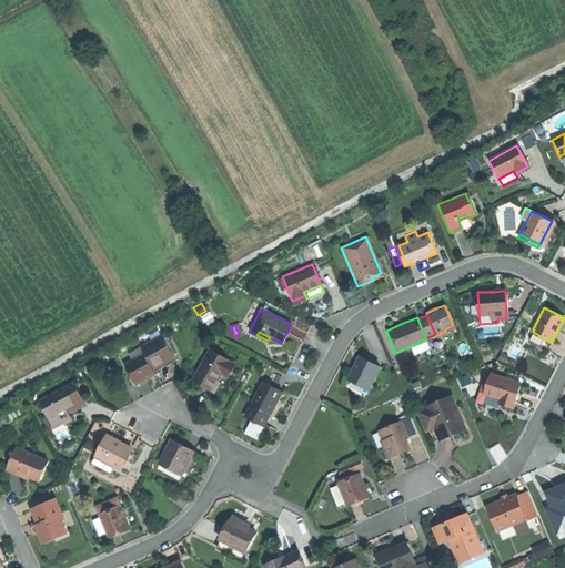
[(547,350),(551,342),(533,332),(528,340),(547,350)]
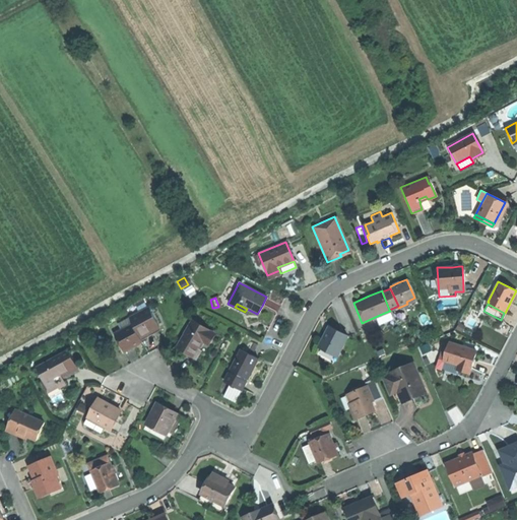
[(147,307),(127,317),(130,322),(138,337),(145,333),(149,331),(147,328),(156,323),(147,307)]
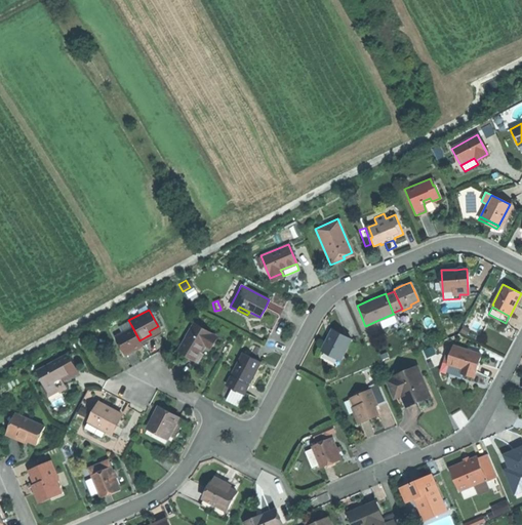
[(396,323),(393,314),(378,320),(382,329),(396,323)]
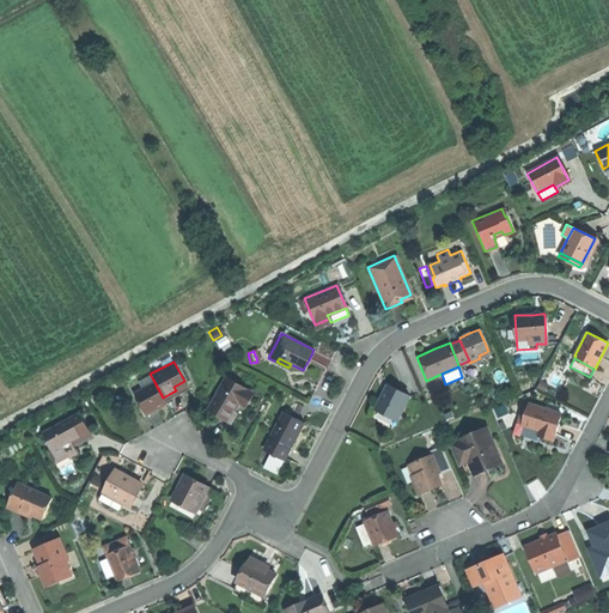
[(135,382),(139,388),(153,380),(150,374),(135,382)]
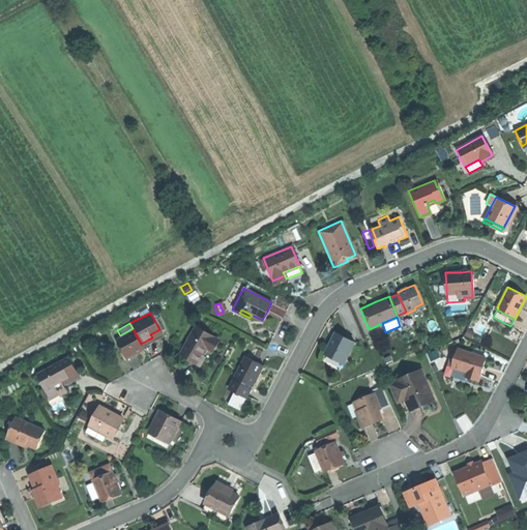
[(205,346),(212,350),(218,340),(195,326),(179,352),(187,358),(198,364),(203,356),(201,354),(205,346)]
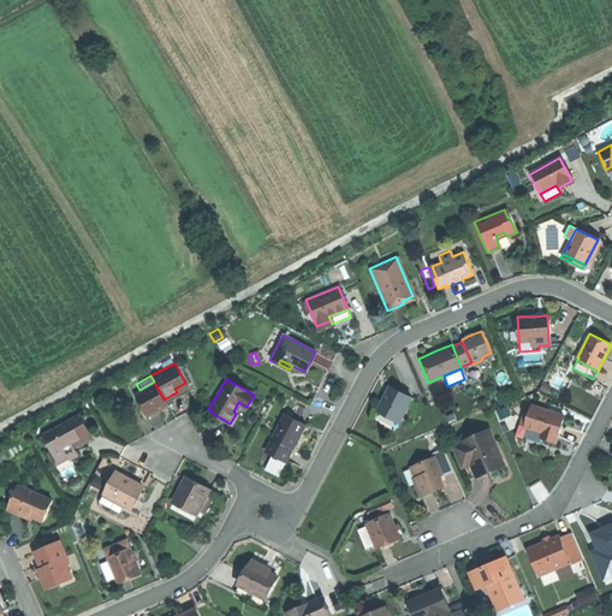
[(164,400),(154,381),(140,390),(132,394),(144,415),(155,409),(166,403),(164,400)]
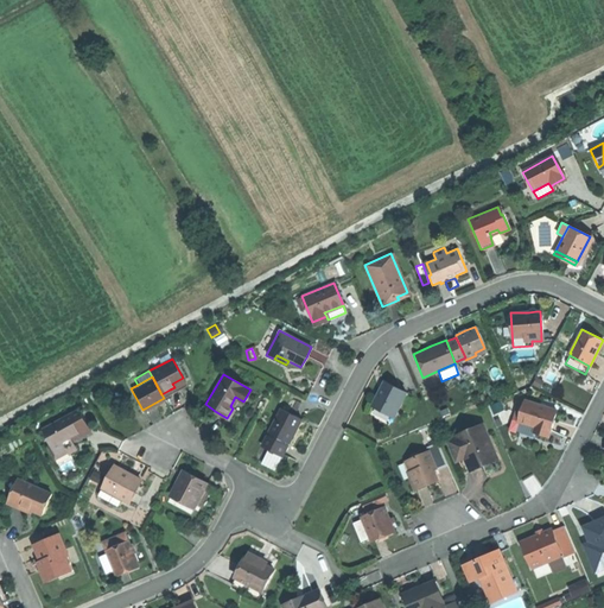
[(405,392),(383,380),(376,394),(370,405),(393,416),(405,392)]
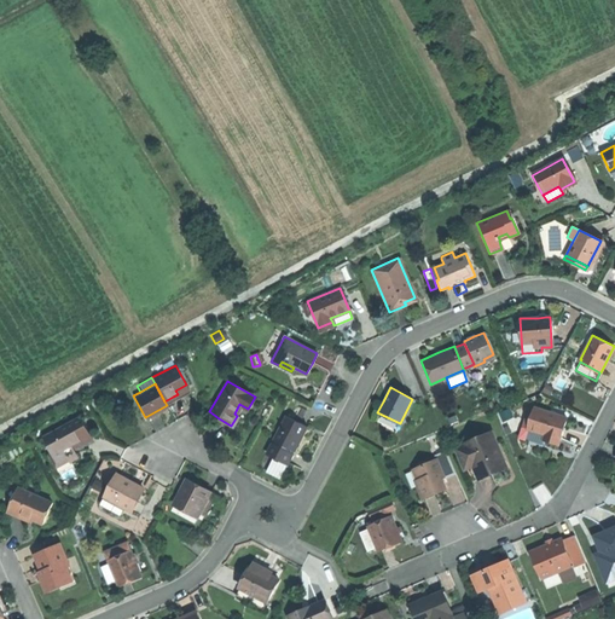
[(102,403),(98,394),(87,400),(92,409),(102,403)]
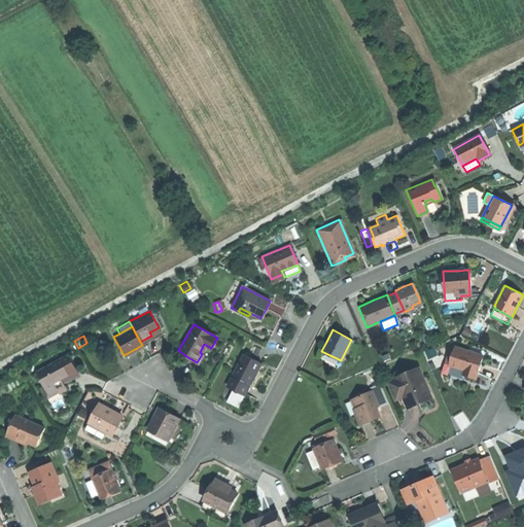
[(255,347),(250,357),(253,359),(258,349),(255,347)]
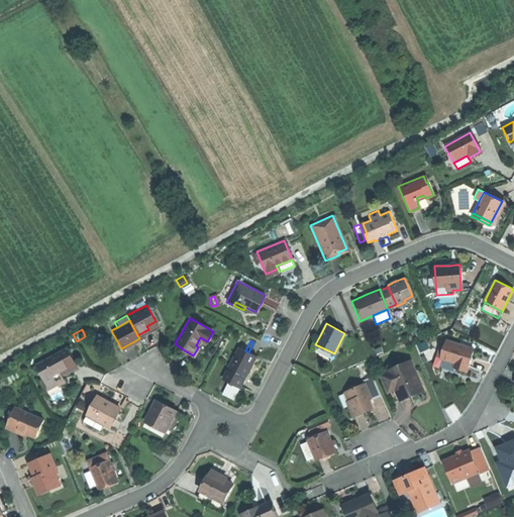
[(440,340),(433,366),(451,372),(453,366),(454,364),(440,358),(445,342),(440,340)]
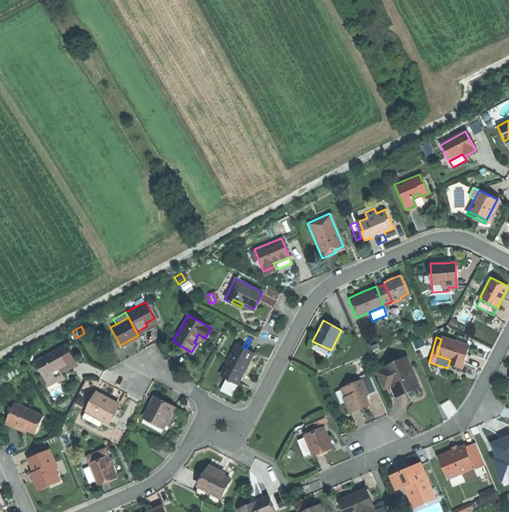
[(468,346),(441,337),(441,339),(436,355),(450,360),(449,362),(462,366),(465,355),(468,346)]
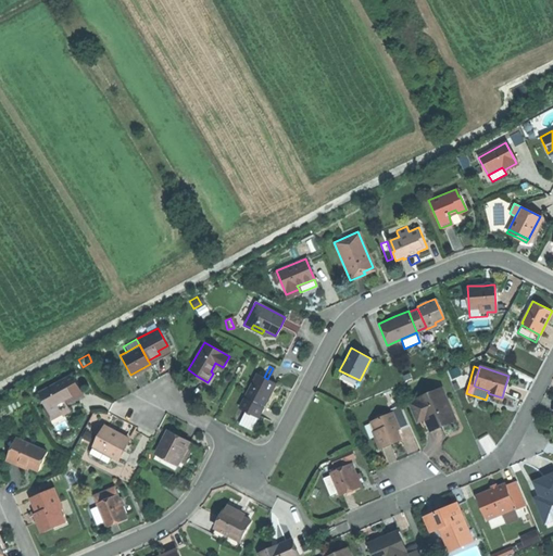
[(456,367),(448,370),(451,378),(460,375),(456,367)]
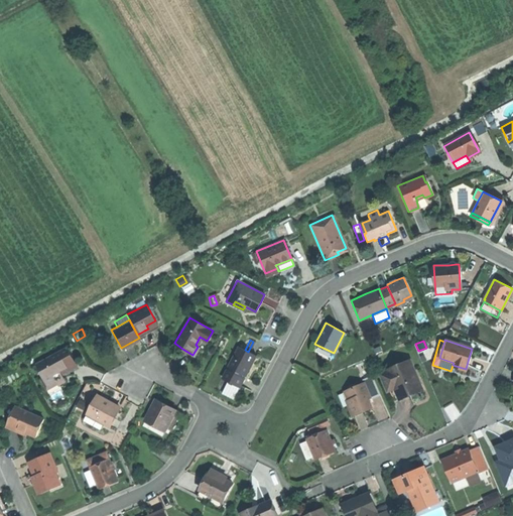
[(227,366),(229,367),(242,374),(244,375),(249,366),(255,355),(248,352),(245,350),(237,346),(227,366)]
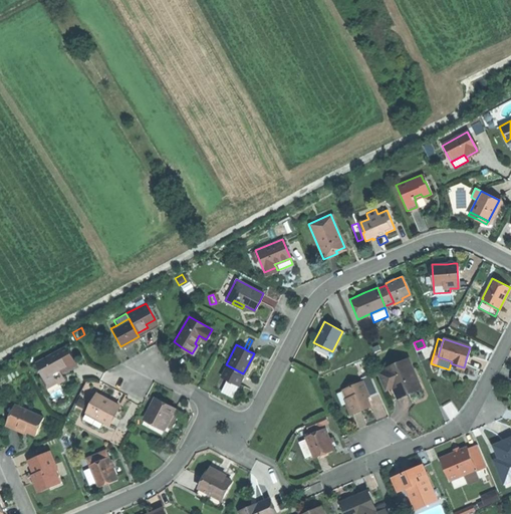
[(75,365),(64,346),(34,362),(41,375),(46,386),(55,380),(57,383),(64,379),(60,373),(64,372),(75,365)]
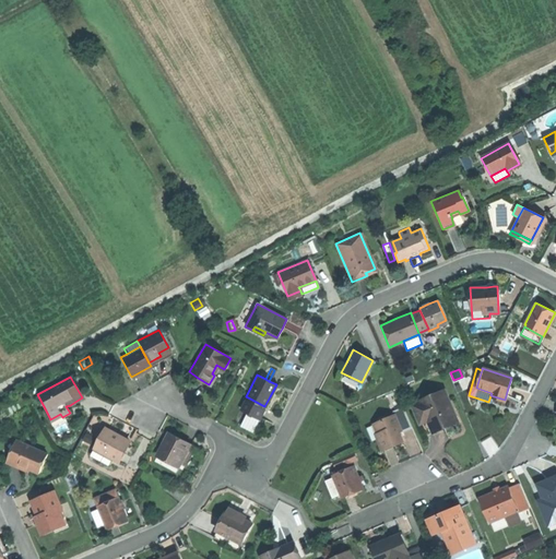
[(426,421),(432,432),(444,428),(456,423),(442,391),(418,401),(418,402),(411,405),(418,425),(426,421)]
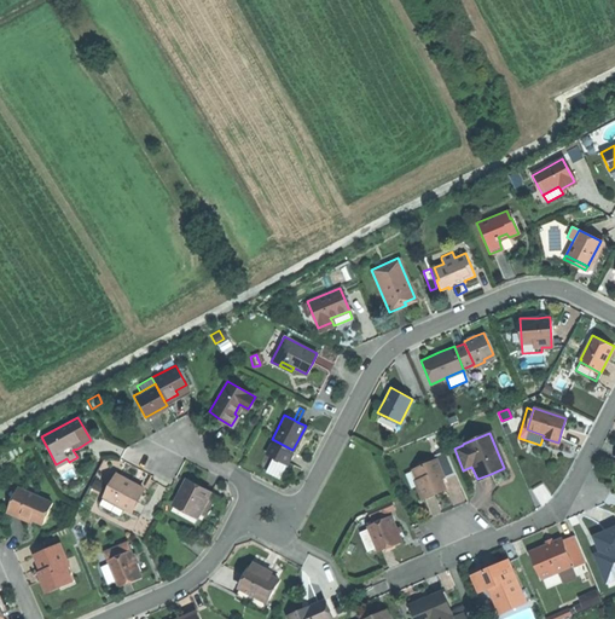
[(289,451),(290,449),(274,440),(272,443),(271,441),(265,450),(273,455),(278,457),(278,461),(285,464),(291,452),(289,451)]
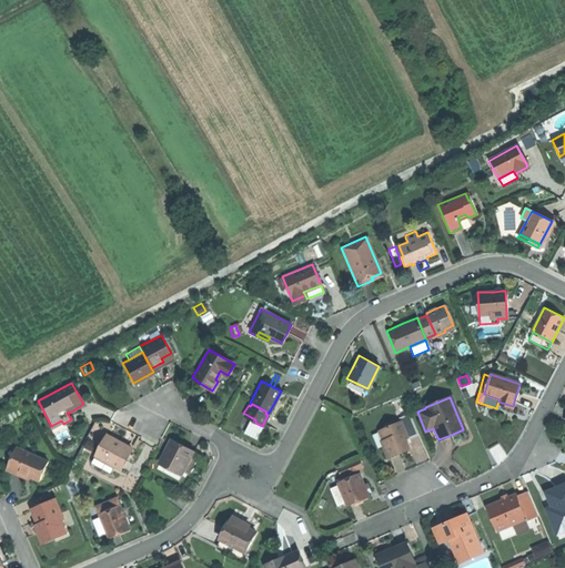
[(401,422),(405,432),(407,437),(416,434),(407,413),(399,416),(401,422)]
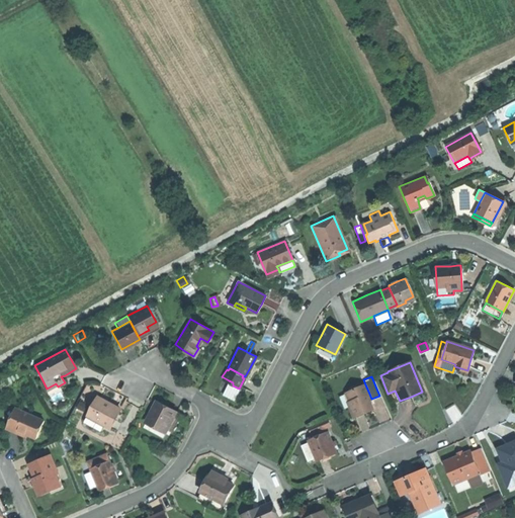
[(47,389),(41,378),(38,380),(44,390),(47,389)]
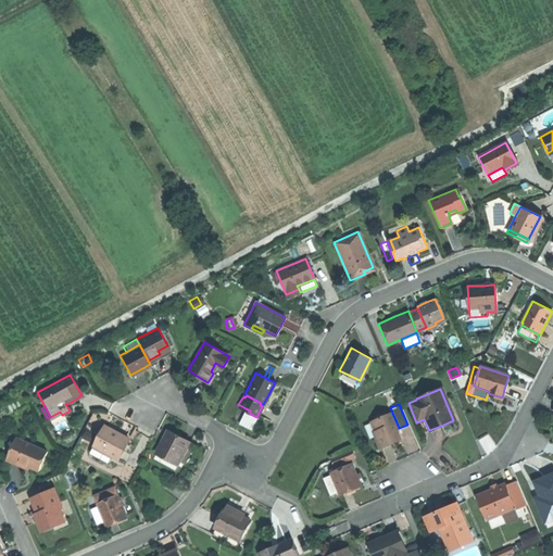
[(250,430),(256,417),(250,414),(250,411),(246,408),(238,425),(250,430)]
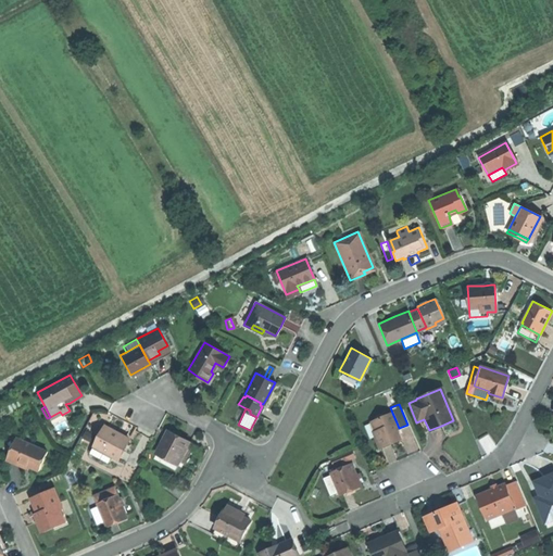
[(64,419),(62,415),(60,412),(50,417),(47,418),(51,426),(64,419)]
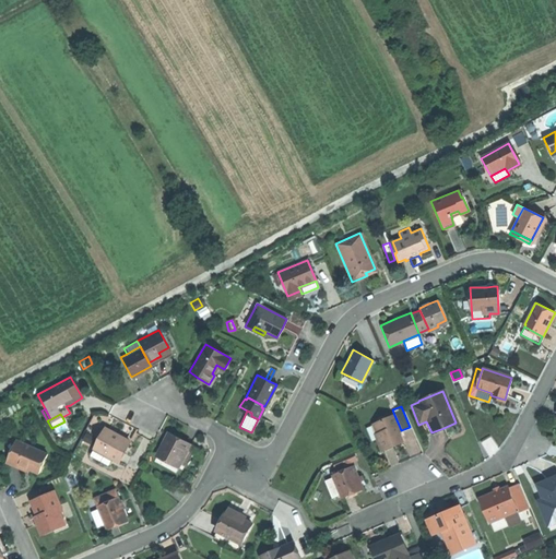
[(394,427),(399,425),(394,415),(374,424),(378,435),(375,436),(381,450),(392,445),(401,441),(394,427)]
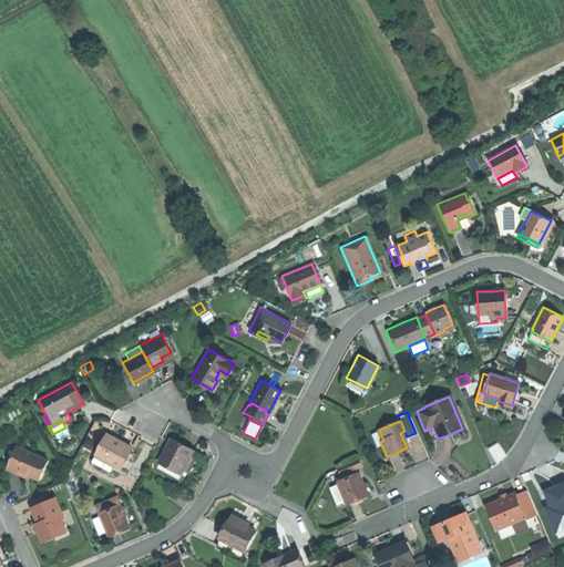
[(118,444),(120,441),(113,437),(104,433),(93,454),(113,464),(118,466),(126,449),(118,444)]
